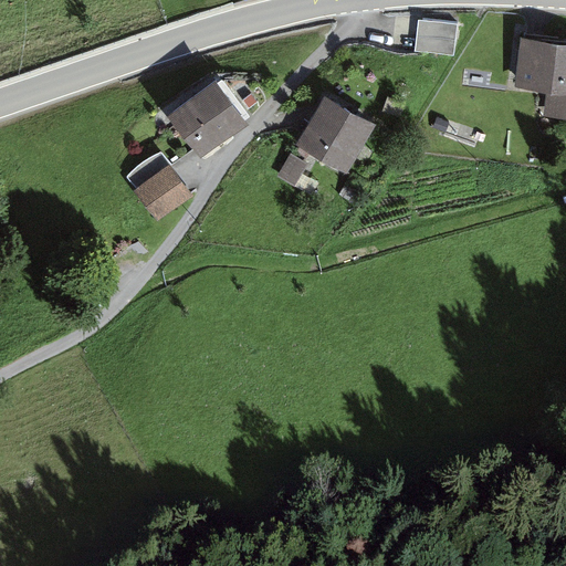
[(458,24),(418,21),(415,53),(454,58),(458,24)]
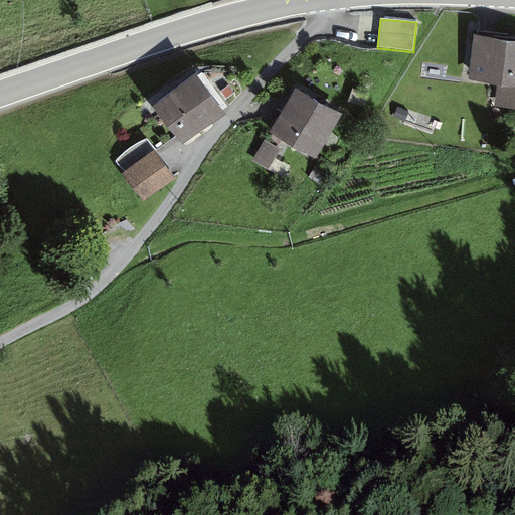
[(514,39),(474,35),(469,82),(497,86),(495,107),(514,109),(514,39)]
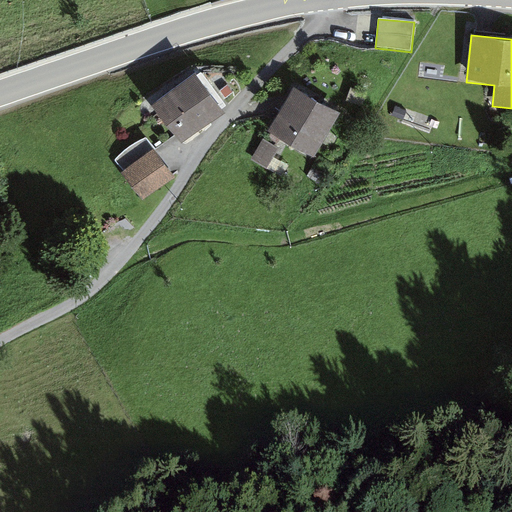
[(196,73),(152,105),(181,145),(225,113),(222,109),(226,106),(201,73),(198,75),(196,73)]
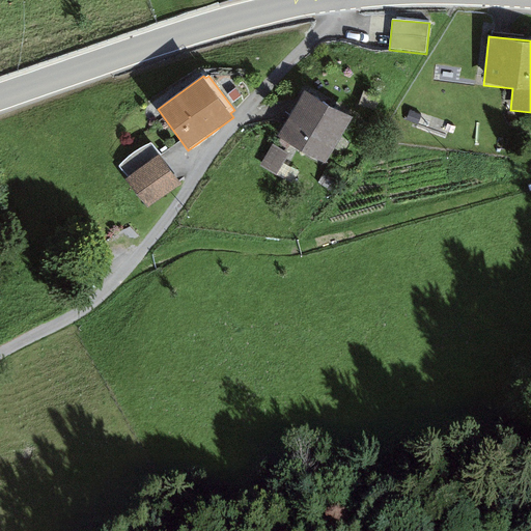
[(305,90),(278,136),(326,164),(353,118),(305,90)]
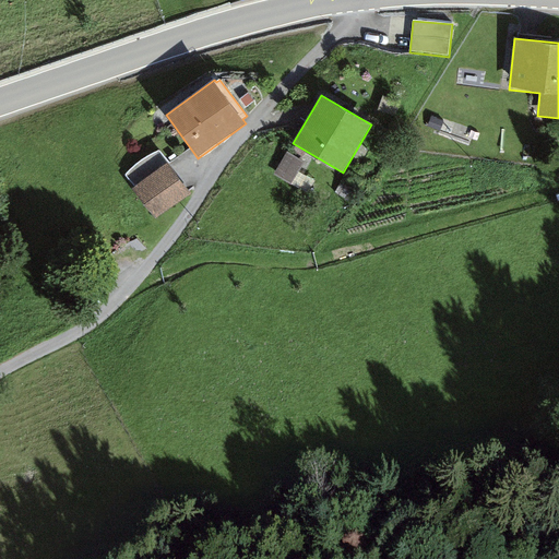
[(382,96),(378,110),(395,117),(401,102),(382,96)]
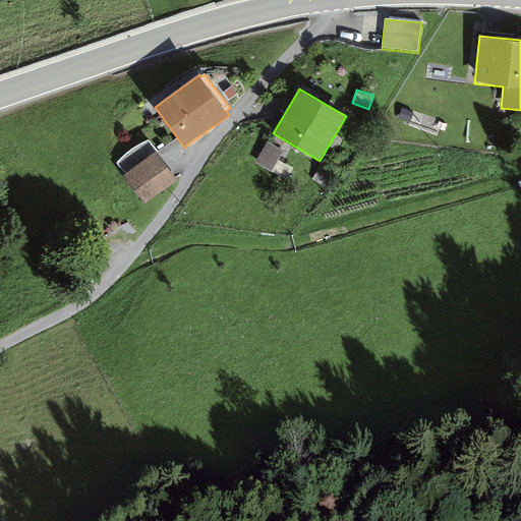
[(268,141),(255,163),(271,172),(283,151),(268,141)]
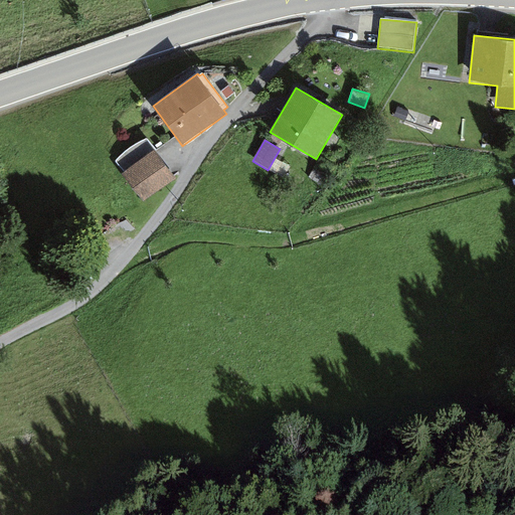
[(283,146),(275,168),(287,172),(296,150),(283,146)]
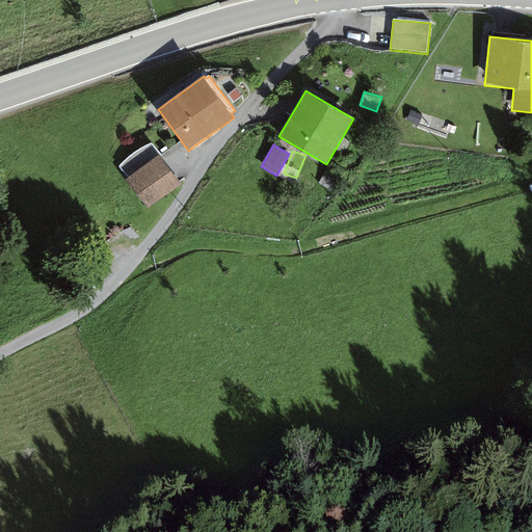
[(160,155),(126,180),(148,209),(182,185),(160,155)]
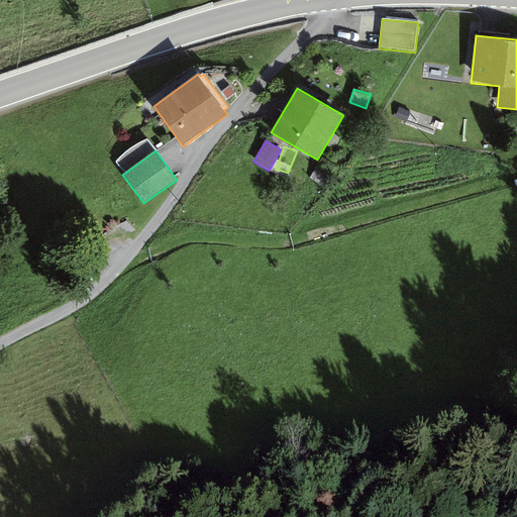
All buildings are outlined.
